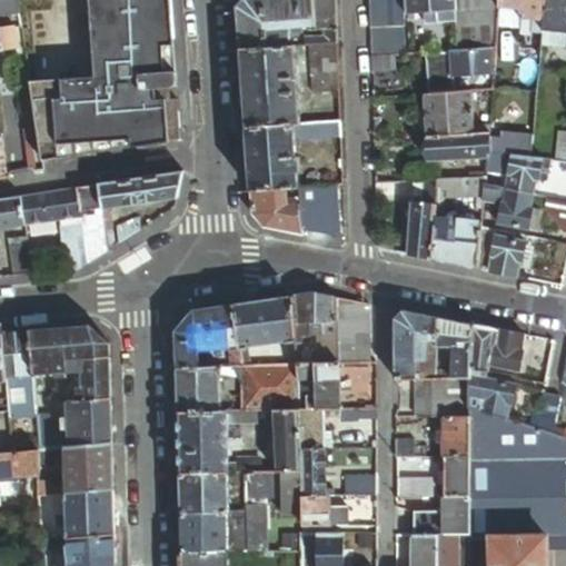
[(0,16),(18,13),(16,0),(0,0),(0,16)]
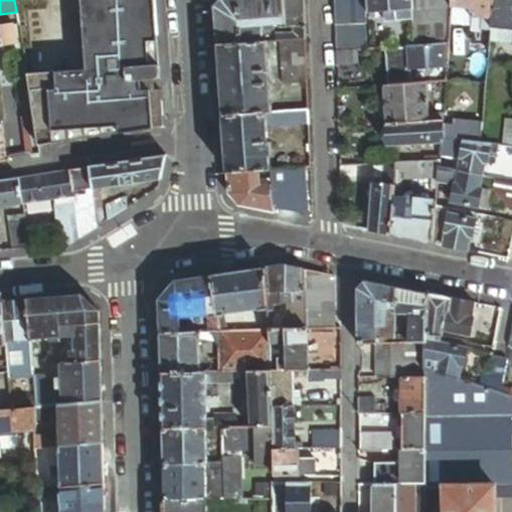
[(156,77),(158,72),(151,0),(77,0),(84,68),(25,73),(36,144),(51,142),(51,128),(133,121),(134,129),(162,125),(159,88),(151,89),(150,78),(156,77)]
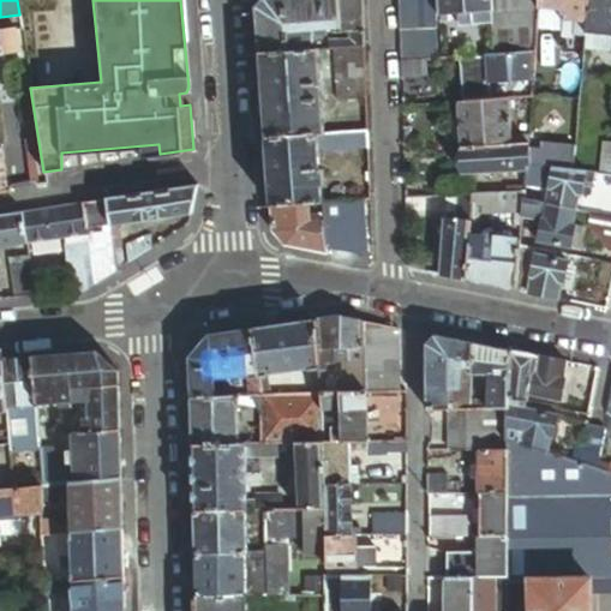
[(335,29),(333,0),(258,0),(253,6),(257,52),(311,48),(310,30),(335,29)]
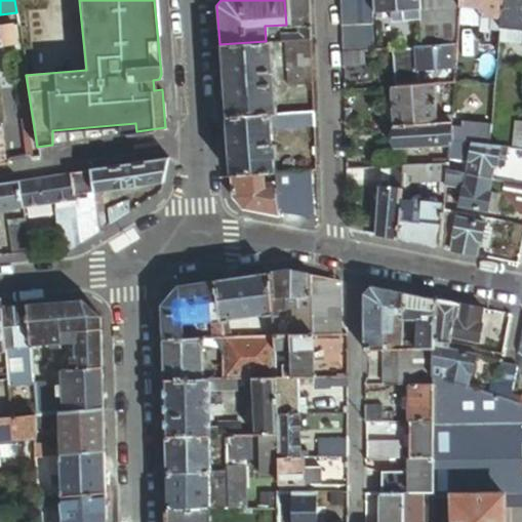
[(310,25),(308,0),(284,0),(286,25),(286,26),(296,26),(310,25)]
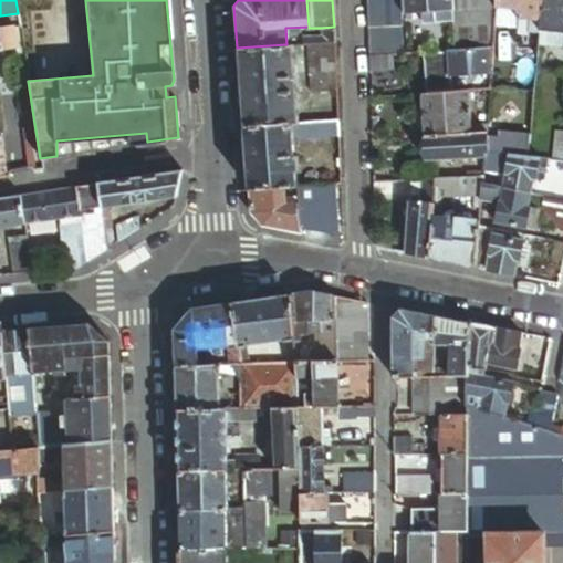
[(402,10),(400,0),(365,0),(366,24),(402,22),(402,10)]
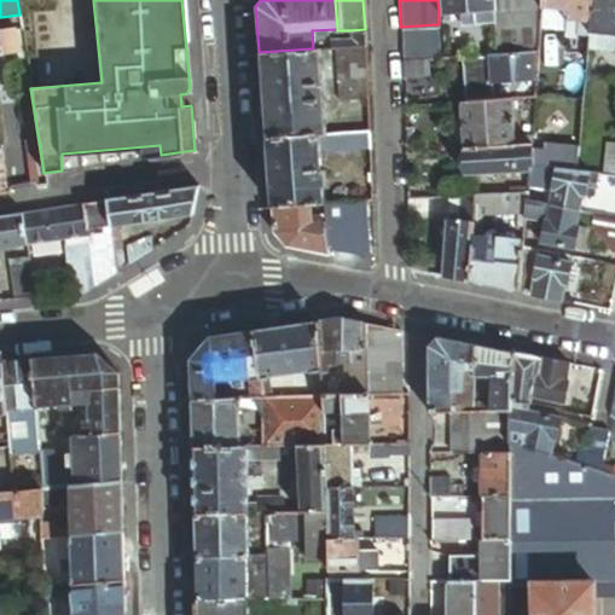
[(493,19),(491,0),(437,0),(439,11),(440,11),(441,11),(447,11),(459,10),(460,21),(493,19)]
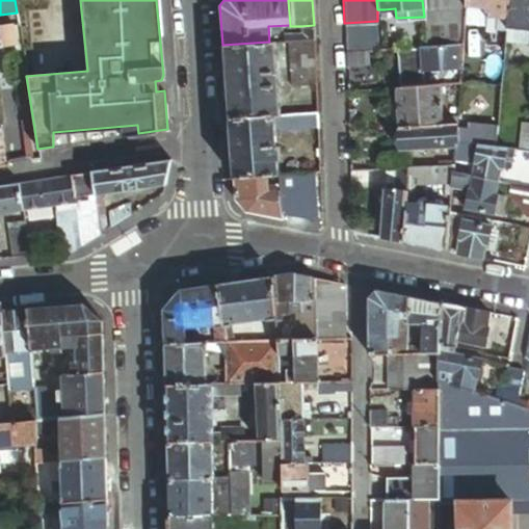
[(463,4),(464,0),(422,0),(424,17),(463,16),(463,15),(463,4)]
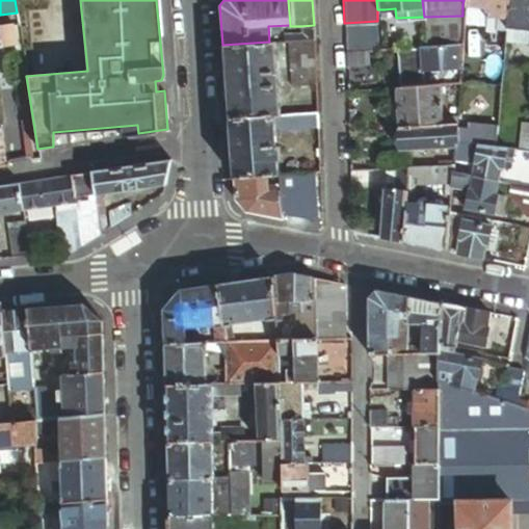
[(464,0),(463,4),(465,4),(483,6),(483,17),(495,18),(505,19),(506,0),(464,0)]
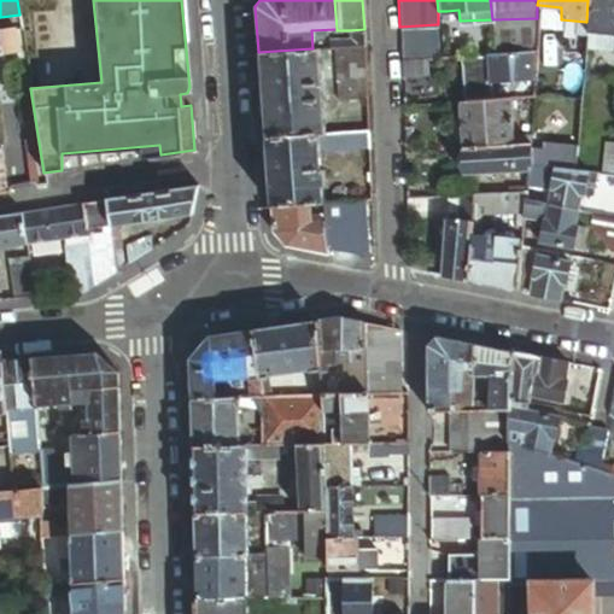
[(588,0),(586,22),(585,31),(612,33),(613,33),(613,0),(588,0)]
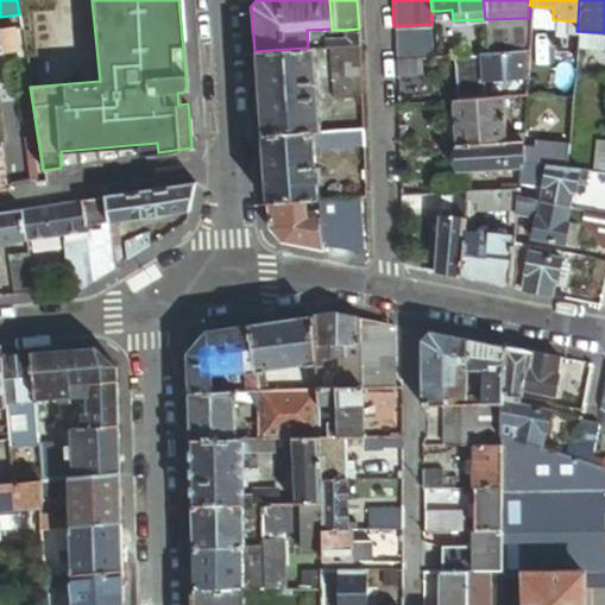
[(553,7),(531,5),(530,18),(553,19),(553,7)]
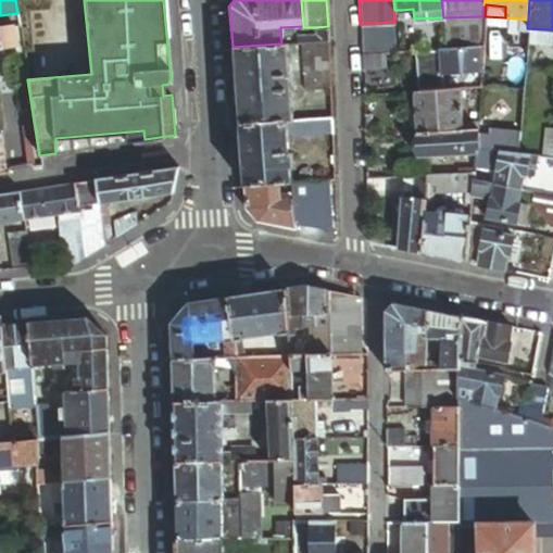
[(444,48),(481,45),(484,16),(443,17),(444,48)]
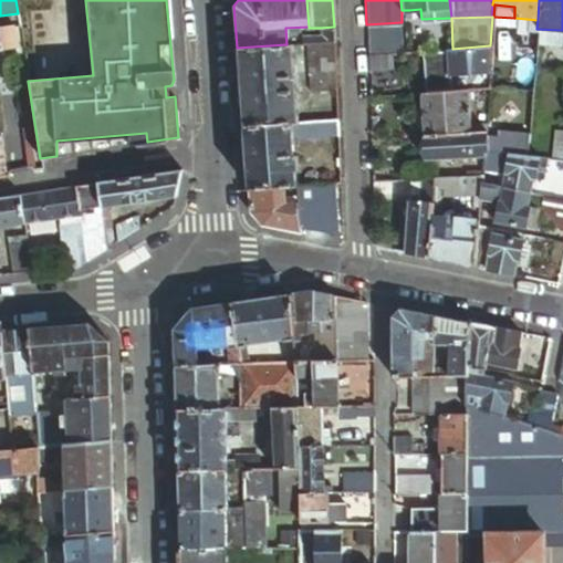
[(537,29),(538,20),(527,19),(525,29),(537,30),(537,29)]
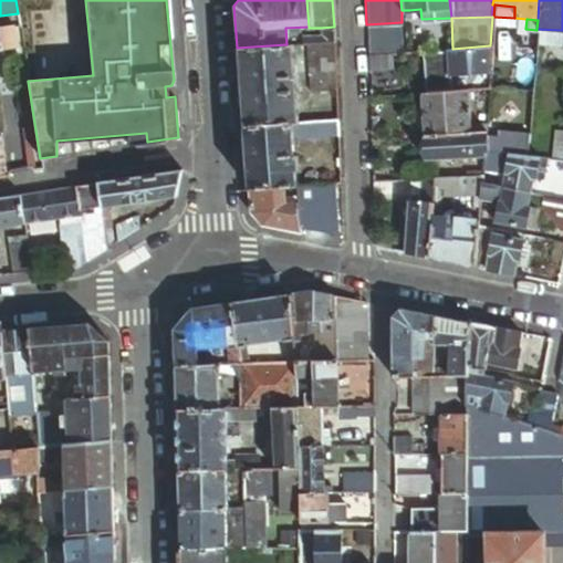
[(402,22),(366,24),(367,52),(404,50),(402,22)]
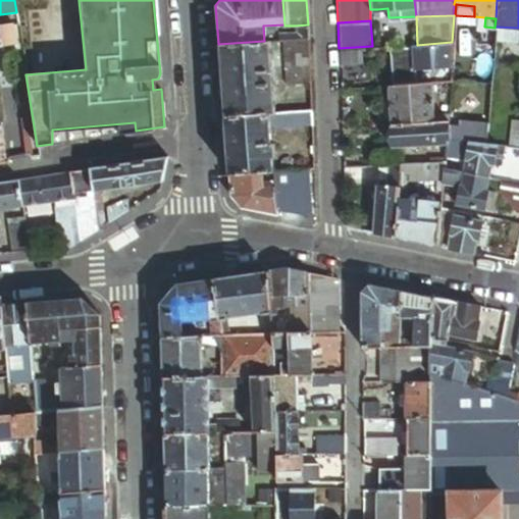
[(0,45),(14,43),(10,21),(0,23),(0,45)]
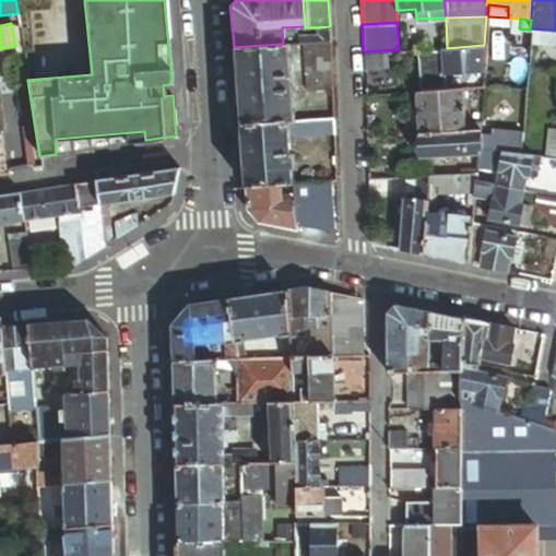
[(330,42),(330,26),(316,27),(317,36),(317,40),(317,42),(330,42)]
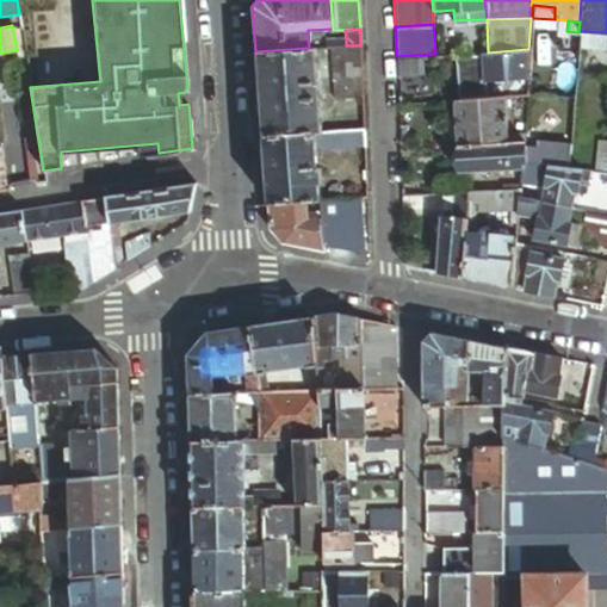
[(602,48),(605,32),(578,31),(578,32),(577,45),(602,48)]
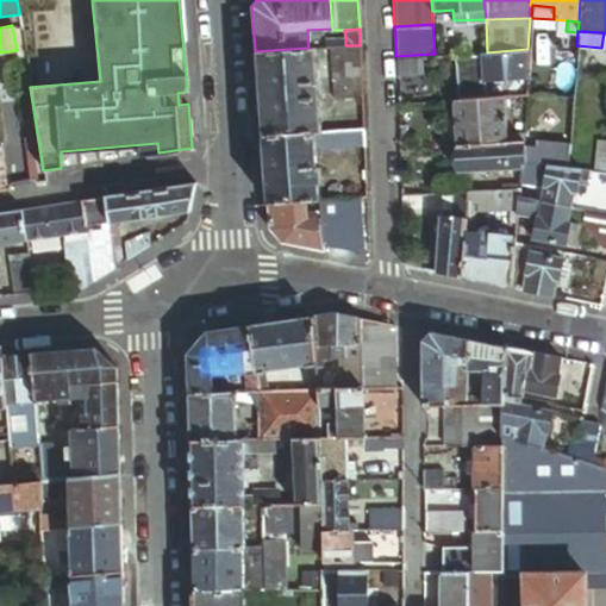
[(333,97),(362,95),(360,45),(345,45),(331,47),(333,97)]
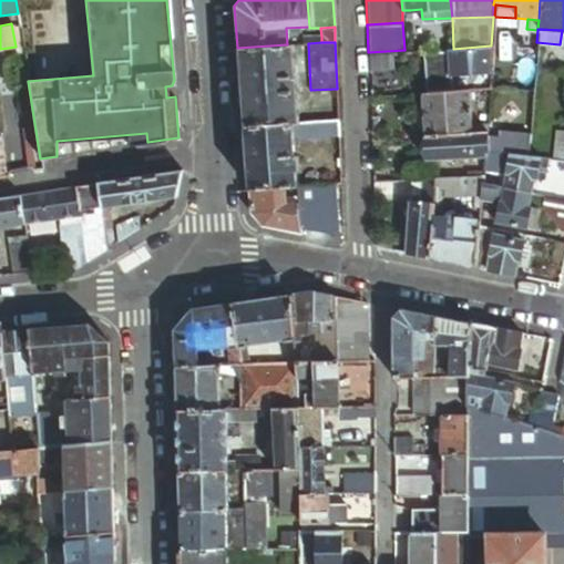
[(291,44),(287,44),(237,48),(244,125),(291,123),(297,123),(297,121),(296,111),(291,44)]
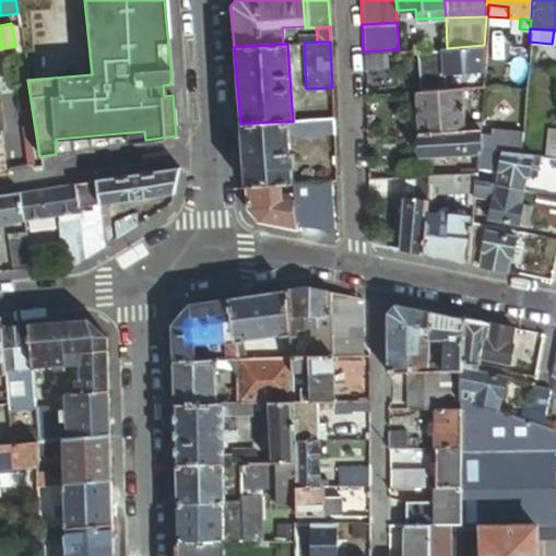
[(440,72),(482,69),(484,45),(447,48),(438,48),(438,49),(440,72)]
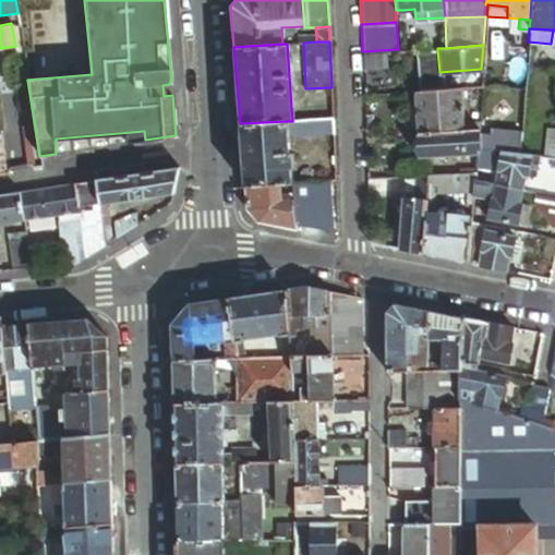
[(441,87),(439,72),(437,49),(414,51),(417,89),(441,87)]
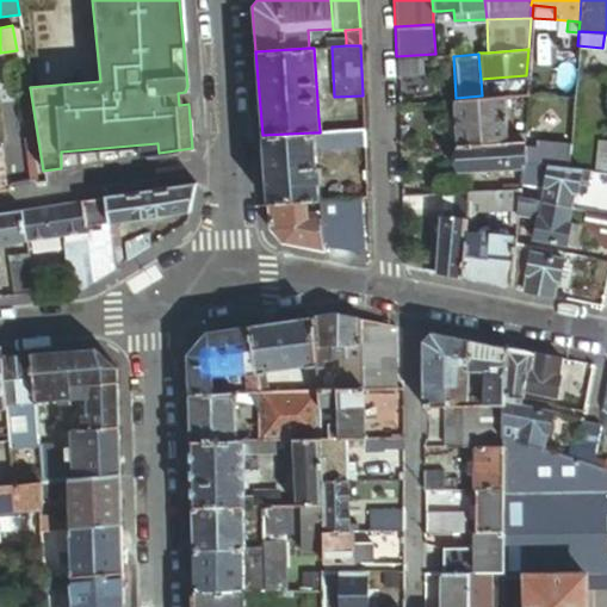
[(398,60),(398,61),(398,73),(400,73),(420,72),(419,59),(398,60)]
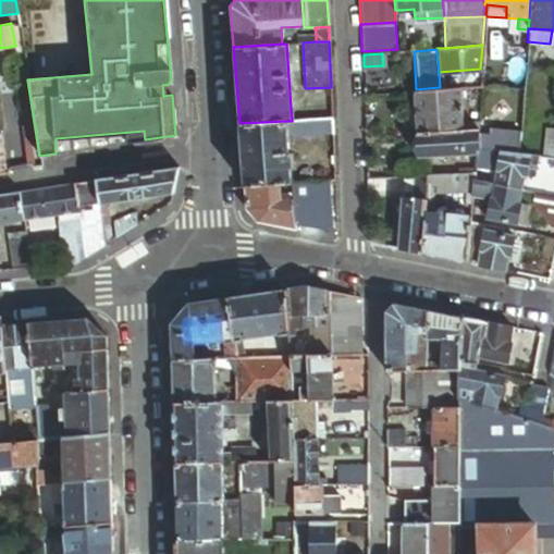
[(459,103),(459,87),(413,90),(415,133),(460,130),(459,114),(459,103)]
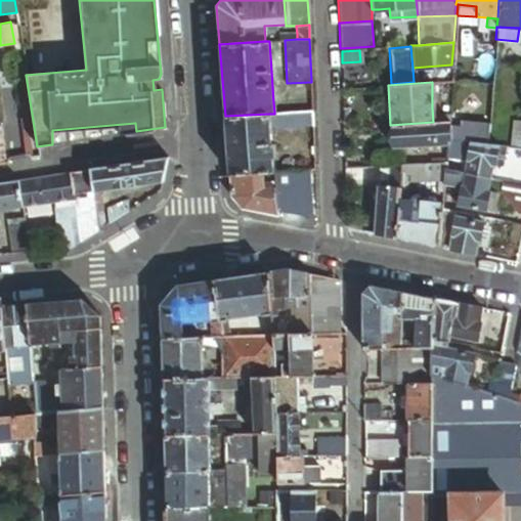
[(443,96),(432,97),(432,107),(443,107),(443,96)]
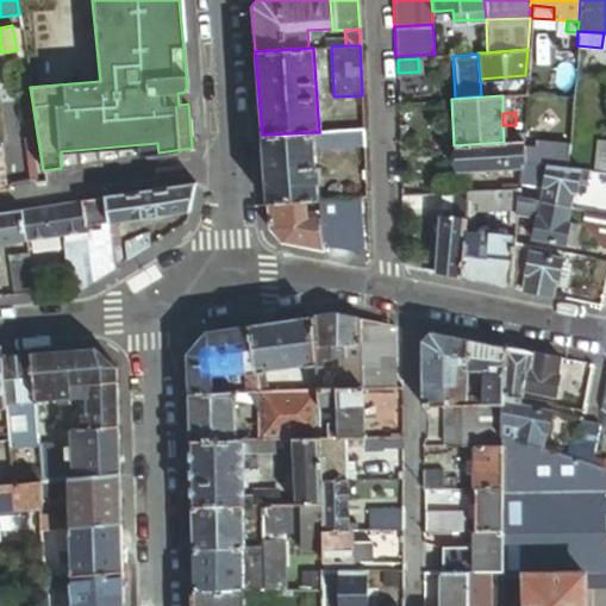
[(343,130),(362,129),(362,113),(342,114),(343,129),(343,130)]
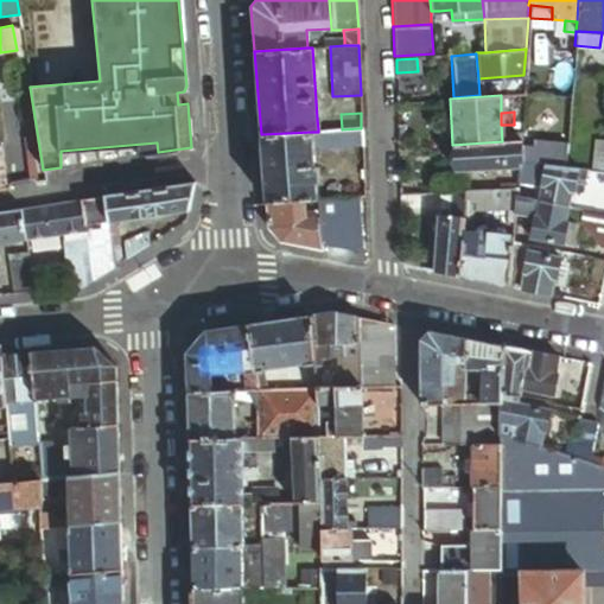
[(342,128),(341,114),(323,115),(317,119),(318,129),(342,128)]
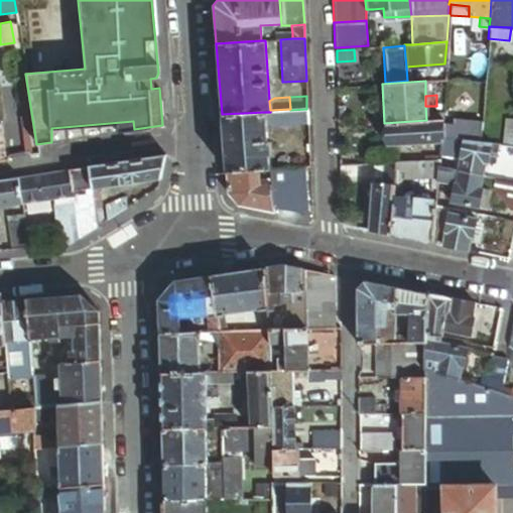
[(304,110),(280,112),(281,124),(305,123),(304,110)]
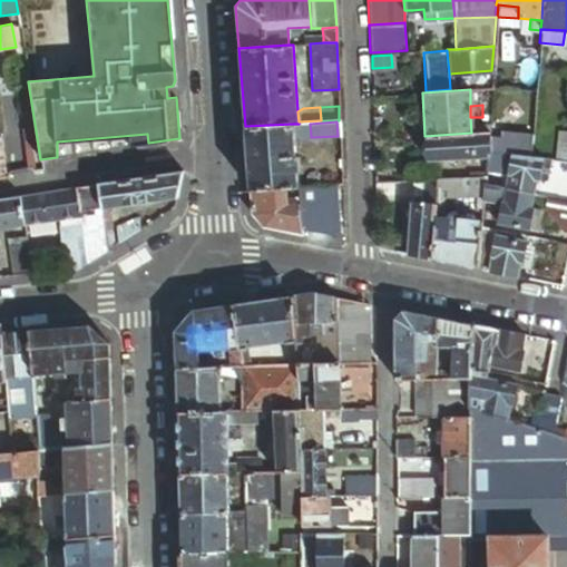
[(284,187),(295,186),(295,169),(300,169),(299,157),(294,157),(293,134),(293,125),(293,124),(245,126),(250,189),(284,187)]
